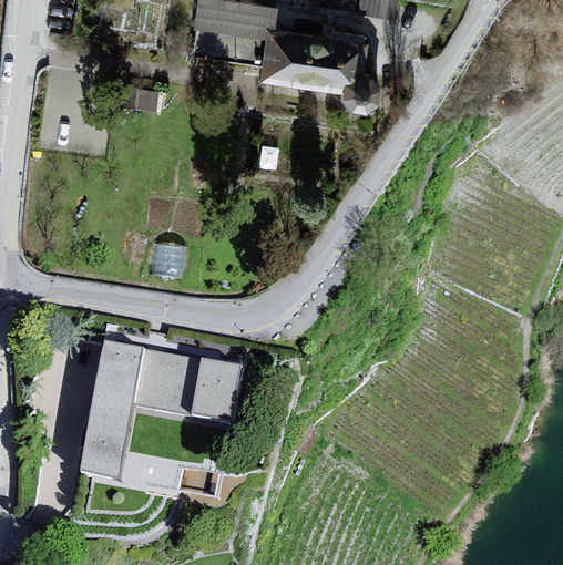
[(270,7),(224,0),(196,0),(190,52),(263,62),(267,27),(270,7)]
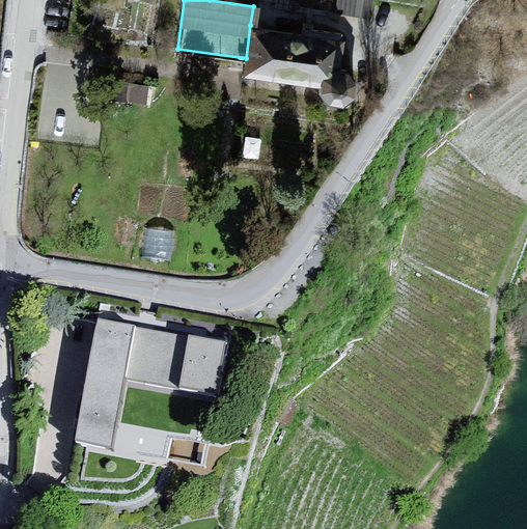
[(343,70),(334,67),(338,37),(250,25),(246,58),(244,71),(319,81),(319,82),(317,88),(327,99),(339,100),(350,92),(351,80),(343,70)]
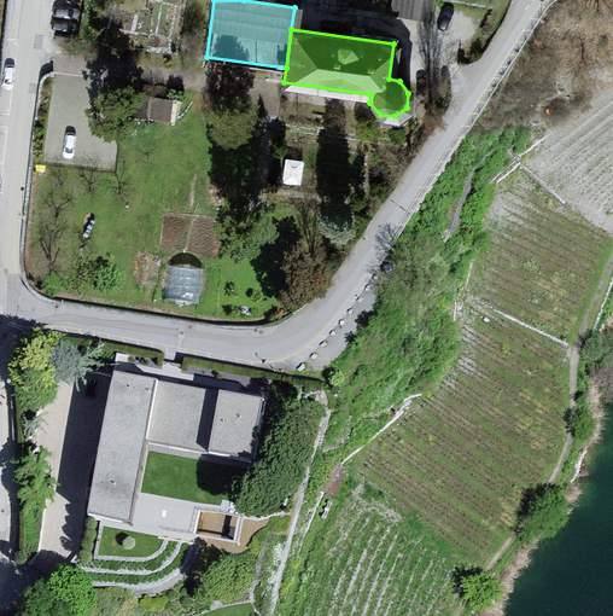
[(273,395),(111,373),(98,452),(199,465),(197,482),(202,492),(217,497),(232,495),(239,478),(241,459),(261,463),(273,395)]
